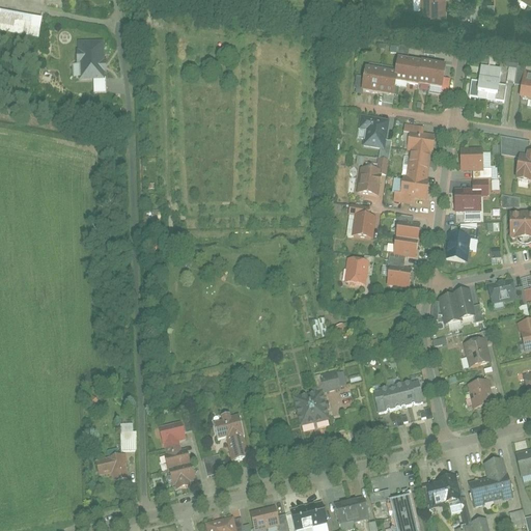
[(421,0),(422,14),(446,14),(445,0),(421,0)]
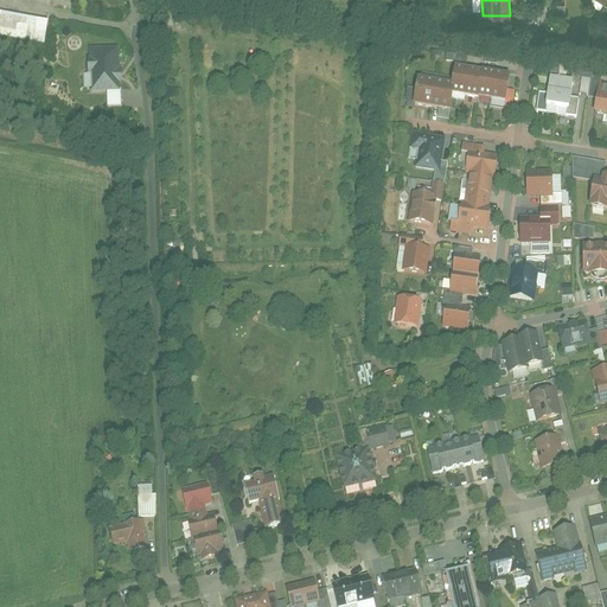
[(53,20),(0,10),(0,34),(49,45),(53,20)]
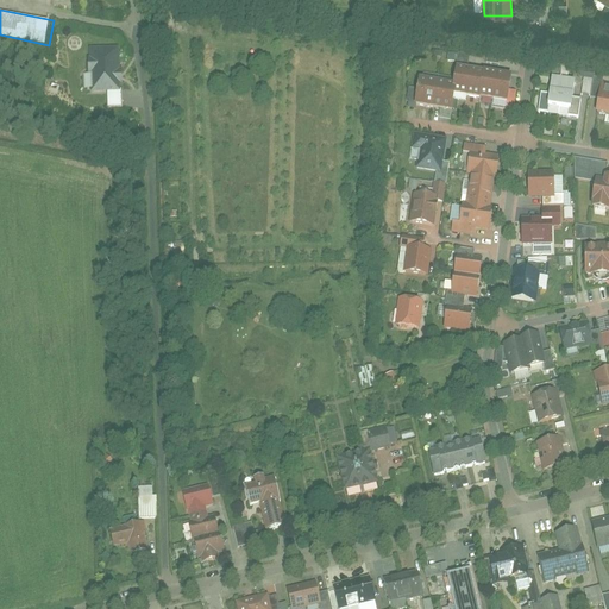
[(123,48),(94,48),(94,58),(92,58),(92,73),(99,73),(99,92),(111,92),(124,90),(123,83),(129,83),(129,68),(123,68),(123,48)]
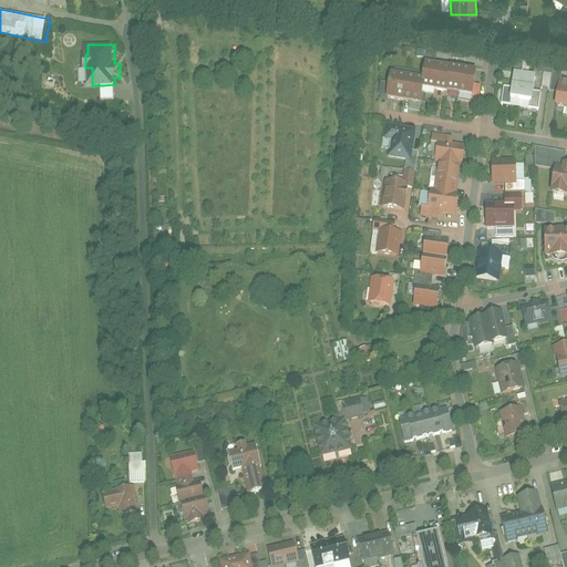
[(390,75),(388,98),(422,102),(424,88),(475,94),(478,69),(422,62),(421,79),(390,75)]
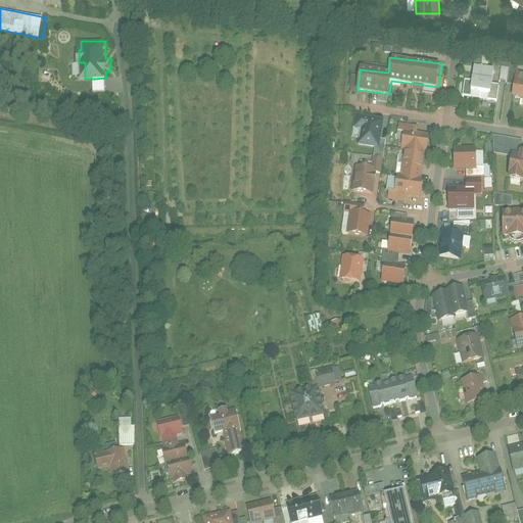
[(508,81),(509,67),(500,65),(497,80),(508,81)]
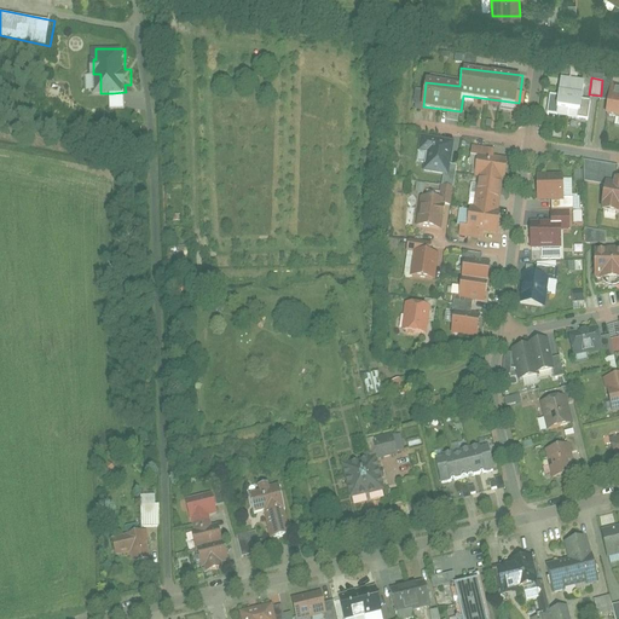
[(573,81),(559,79),(554,108),(568,110),(573,81)]
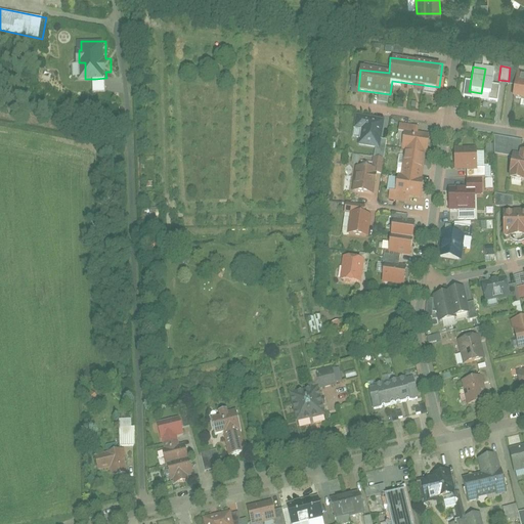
[(498,71),(485,69),(481,93),(494,95),(498,71)]
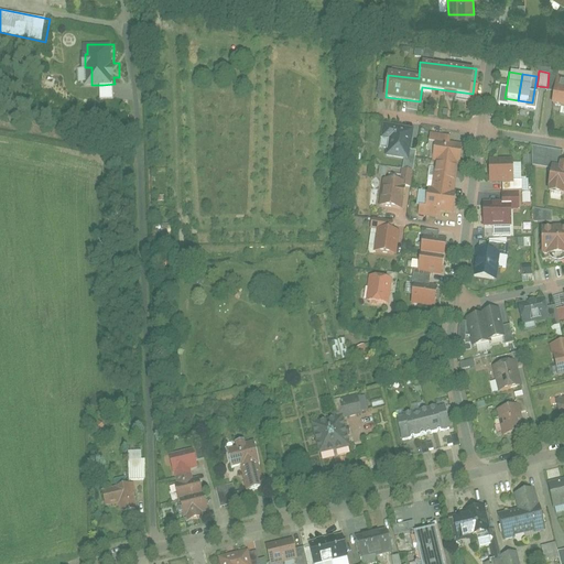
[(563,78),(557,78),(552,106),(563,107),(563,78)]
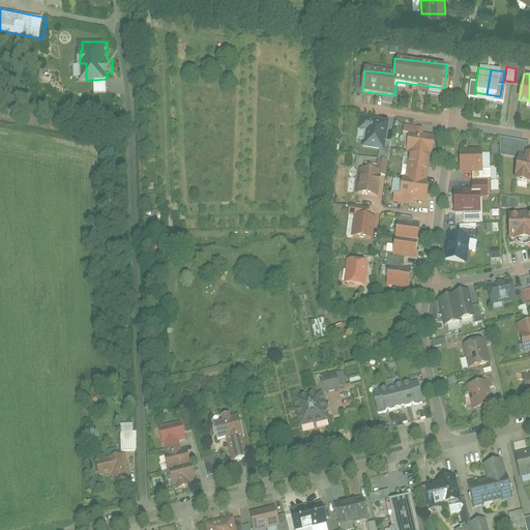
[(96,80),(96,93),(108,92),(108,79),(96,80)]
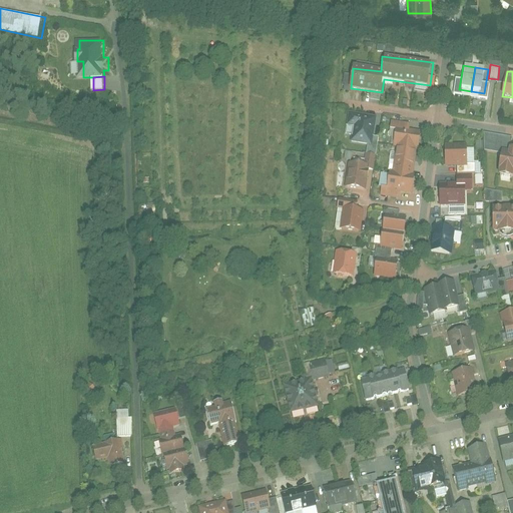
[(377,116),(347,111),(345,124),(354,126),(351,141),(372,145),(377,116)]
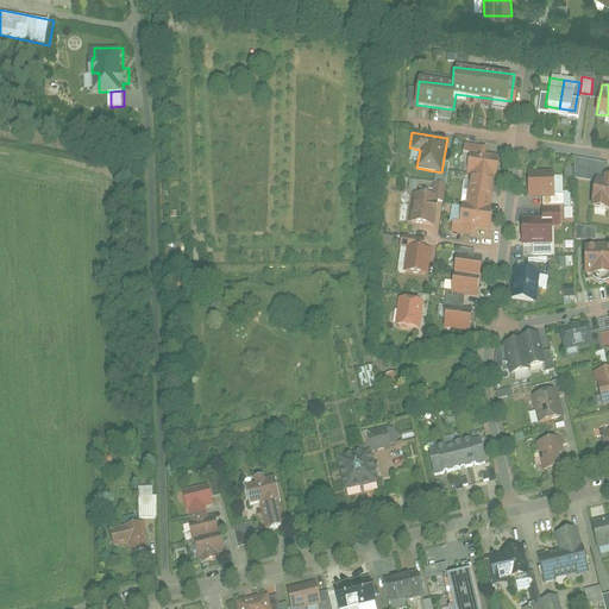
[(488,144),(462,142),(460,152),(469,154),(466,176),(469,176),(465,203),(462,203),(460,221),(453,220),(452,232),(472,234),(472,227),(489,228),(498,155),(487,152),(488,144)]
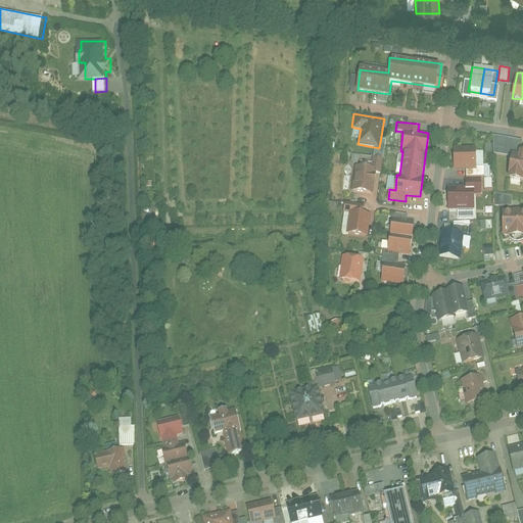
[(475,145),(453,146),(453,169),(476,169),(475,145)]
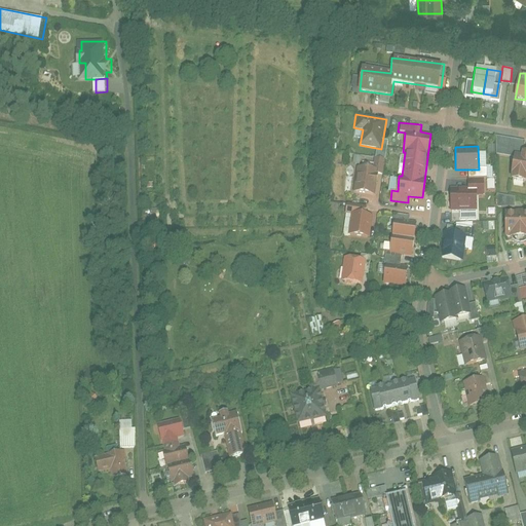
[(525,156),(513,155),(510,179),(525,181),(525,156)]
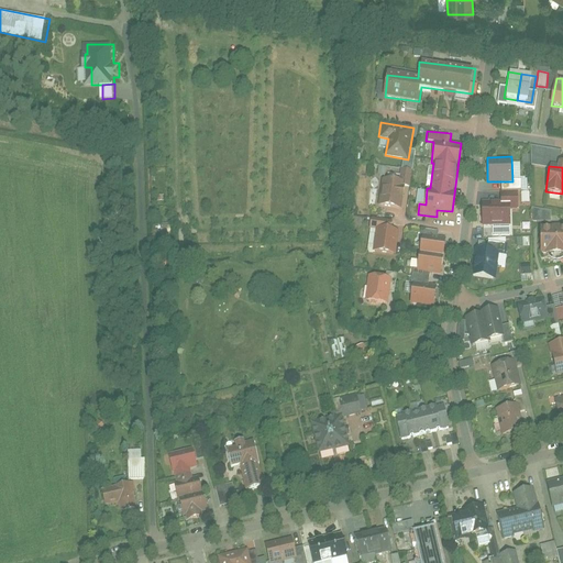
[(404,180),(382,178),(378,206),(401,208),(404,180)]
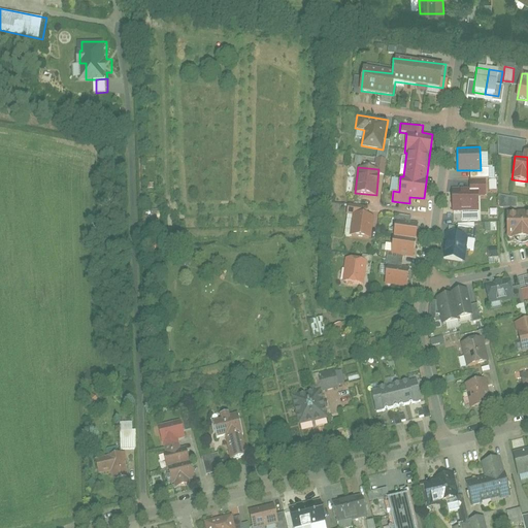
[(452,189),(452,211),(479,211),(479,196),(485,196),(485,179),(469,179),(469,189),(452,189)]
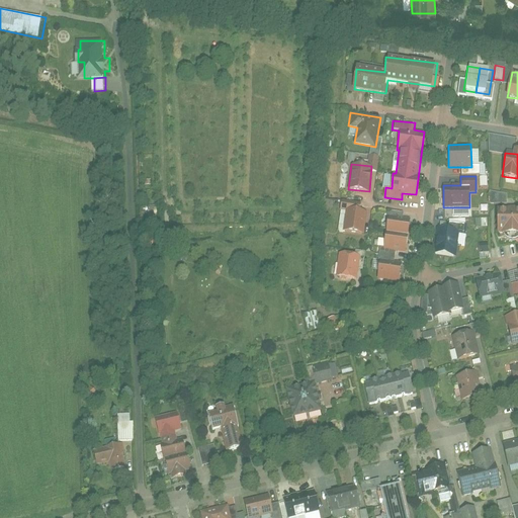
[(508,203),(509,192),(492,191),(491,202),(508,203)]
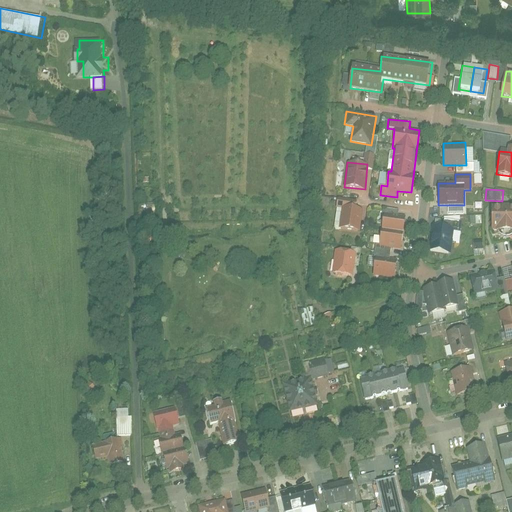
[(356,202),(336,199),(335,206),(341,207),(338,230),(359,233),(362,210),(355,209),(356,202)]
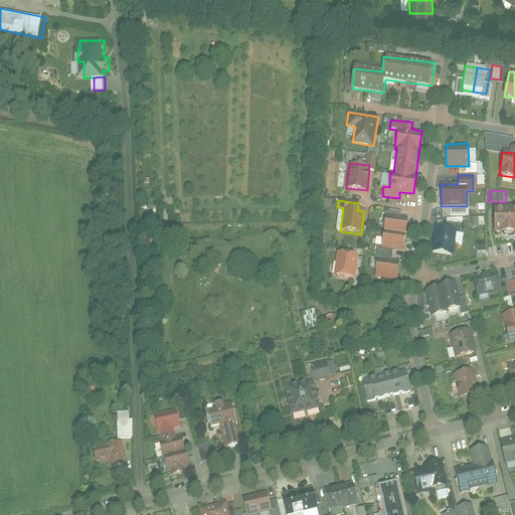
[(514,208),(494,209),(494,231),(514,230),(514,208)]
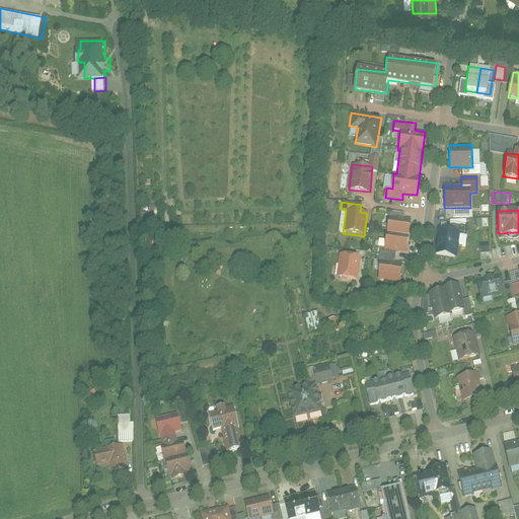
[(385,233),(408,236),(410,220),(388,217),(385,233)]
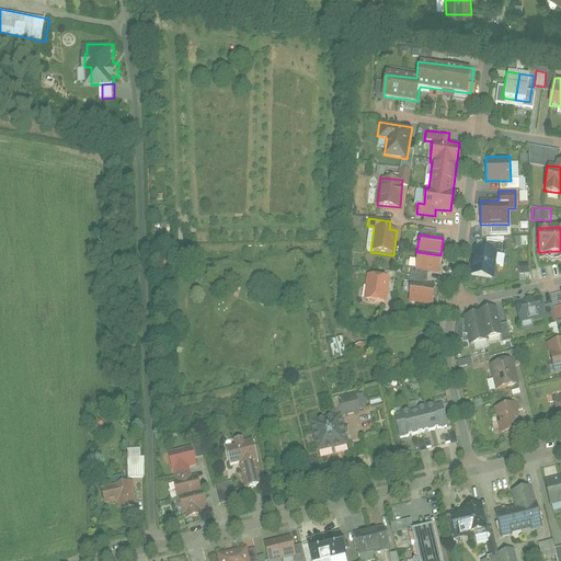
[(515,236),(515,245),(525,245),(525,237),(515,236)]
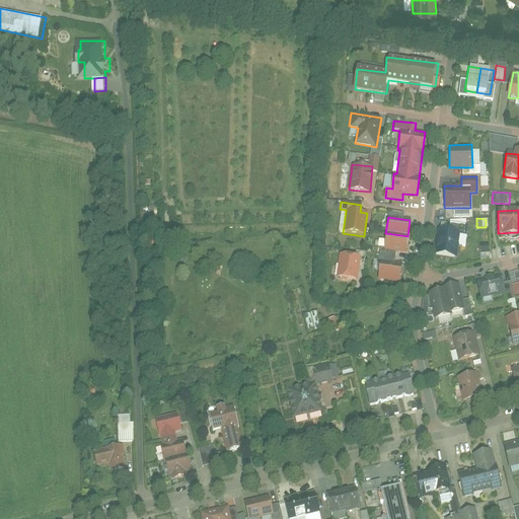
[(437,229),(434,254),(456,256),(459,231),(437,229)]
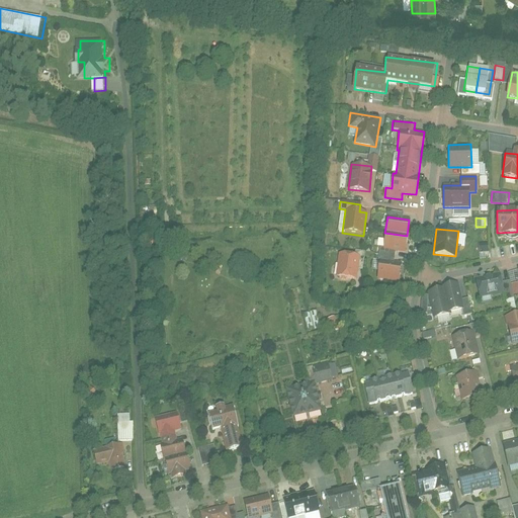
[(382,250),(405,253),(407,236),(384,233),(382,250)]
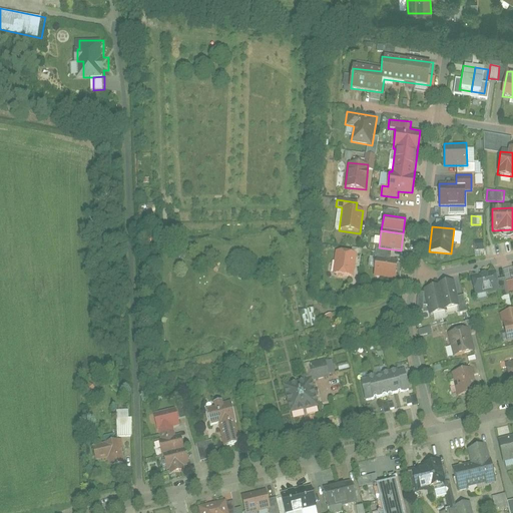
[(484,240),(474,240),(475,255),(485,255),(484,240)]
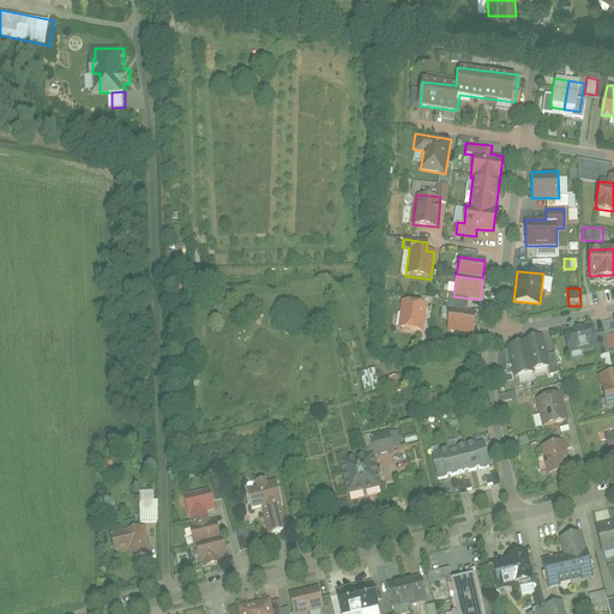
[(426,304),(401,300),(397,330),(422,332),(426,304)]
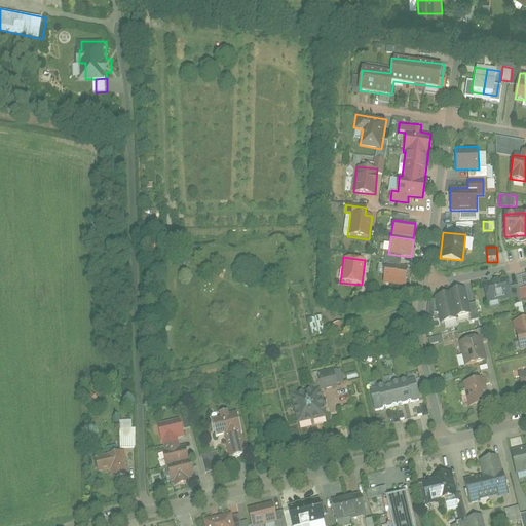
[(408,266),(385,264),(382,284),(405,286),(408,266)]
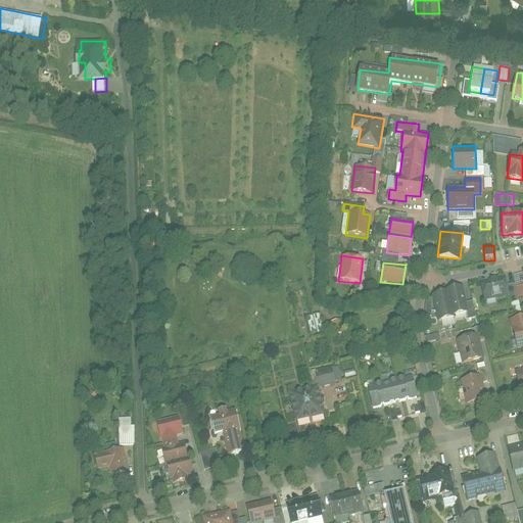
[(504,276),(480,281),(484,301),(509,295),(504,276)]
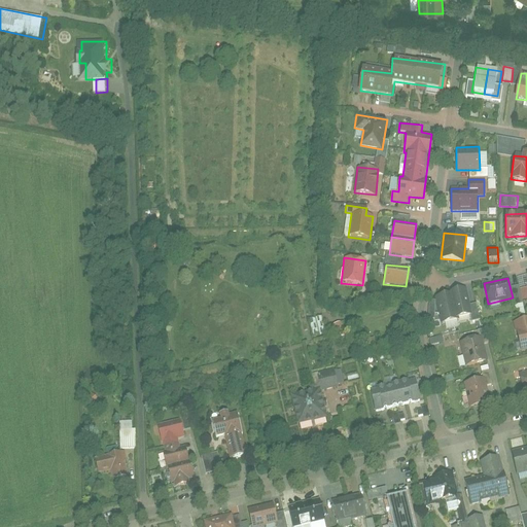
[(450,293),(434,296),(440,323),(458,319),(457,317),(471,314),(465,287),(450,290),(450,293)]
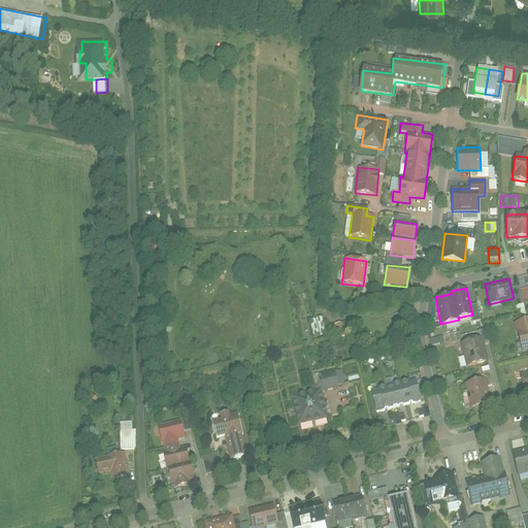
[(324,317),(311,319),(315,337),(327,335),(324,317)]
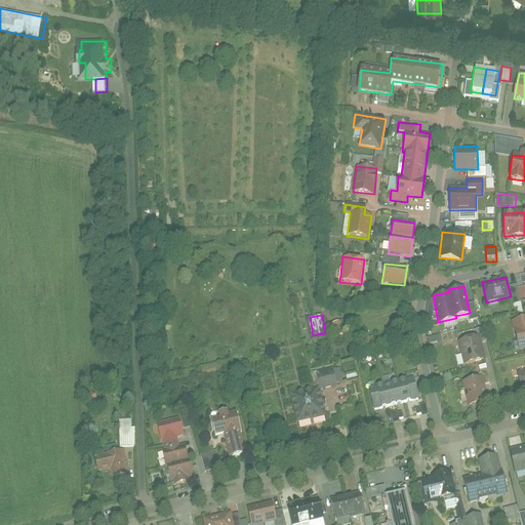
[(524,316),(510,320),(517,350),(524,348),(524,316)]
